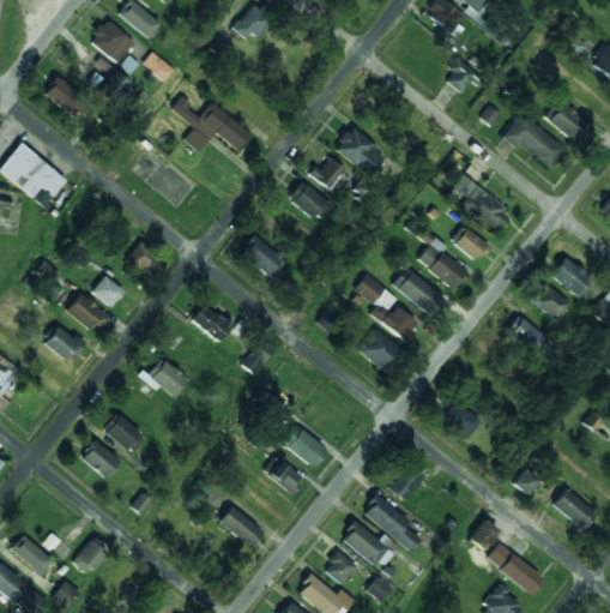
[(143,32),(156,16),(134,0),(121,0),(114,11),(143,32)]
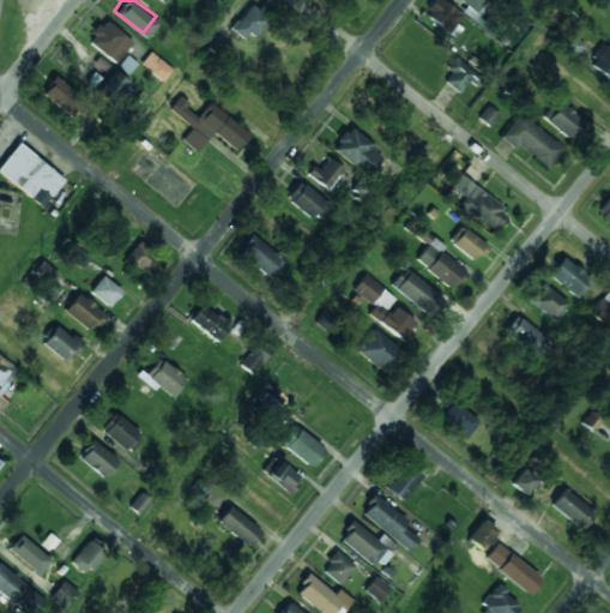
[(464,17),(442,0),(435,0),(426,12),(451,32),(464,17)]
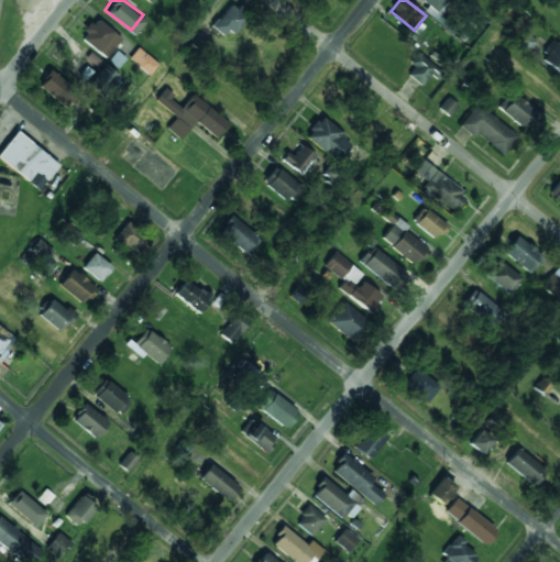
[(425,0),(439,14),(452,1),(451,0),(425,0)]
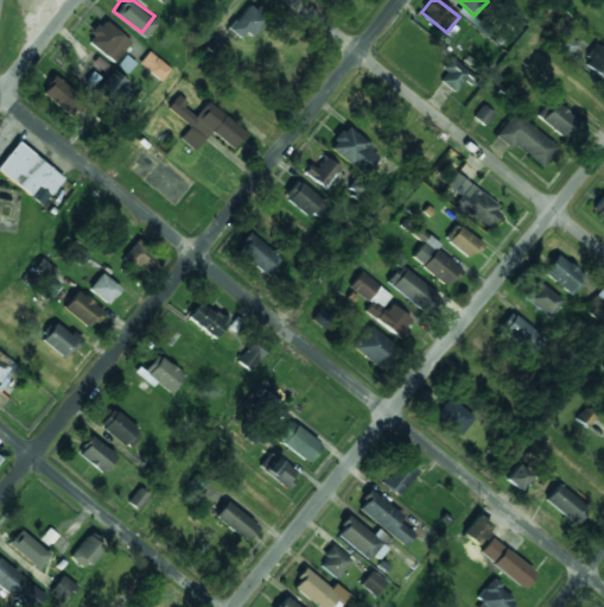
[(255,36),(269,16),(250,2),(233,30),(245,38),(249,31),(255,36)]
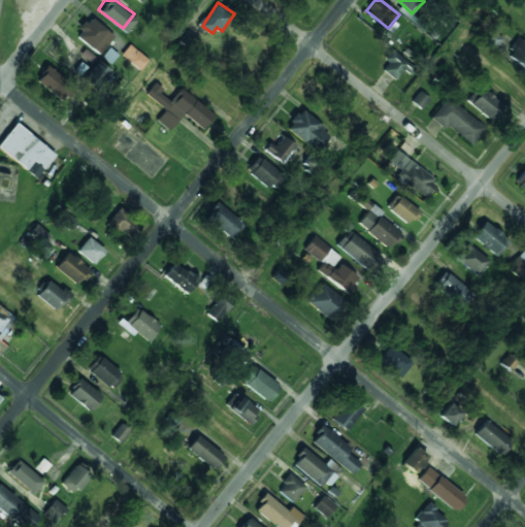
[(106,52),(115,30),(86,20),(77,41),(106,52)]
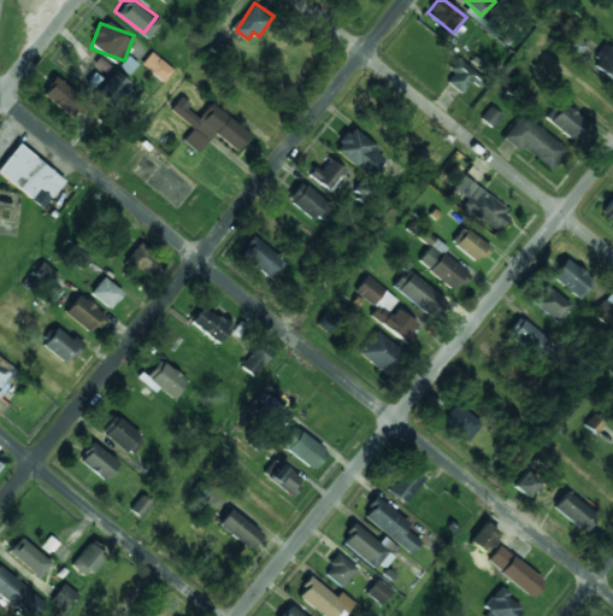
[(567,46),(579,57),(589,46),(576,35),(567,46)]
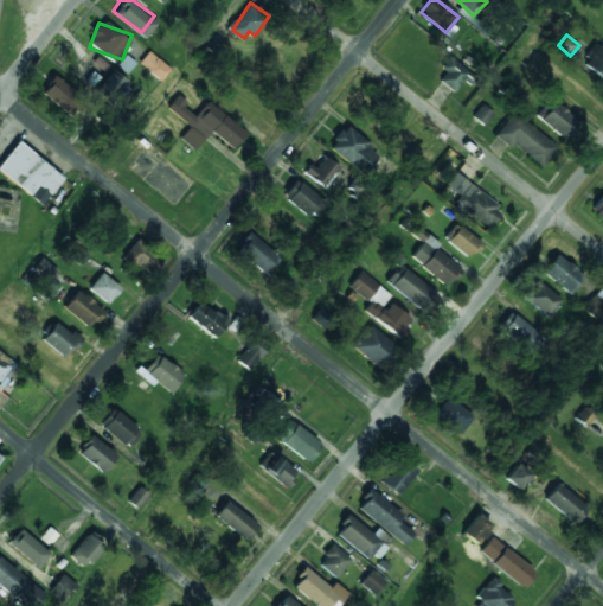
[(602,43),(585,62),(602,77),(602,43)]
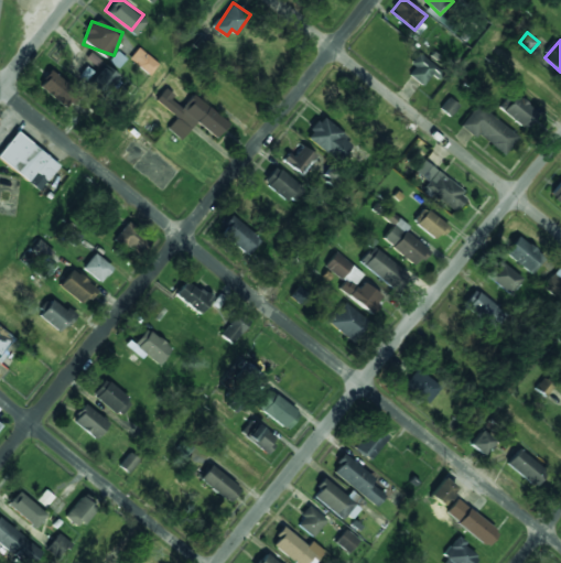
[(152,74),(160,63),(140,49),(132,60),(152,74)]
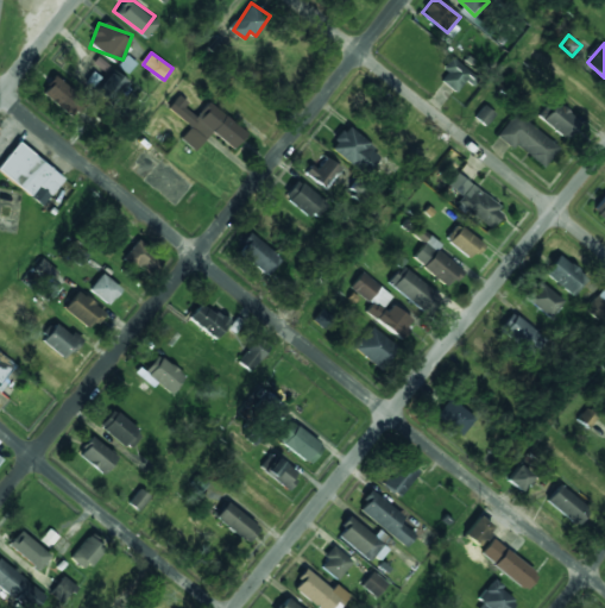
[(477,76),(454,57),(446,68),(452,73),(445,81),(461,95),(477,76)]
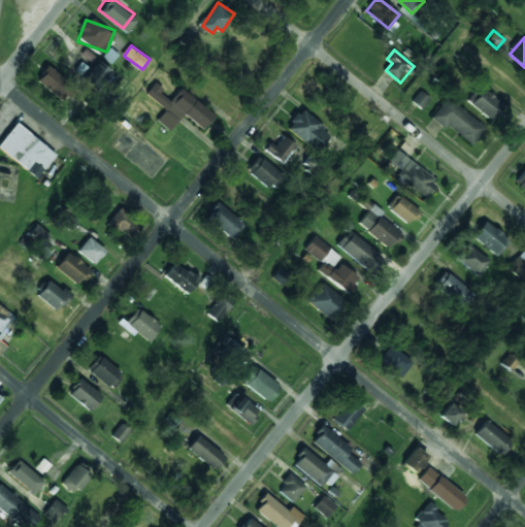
[(86,78),(99,89),(111,72),(98,61),(86,78)]
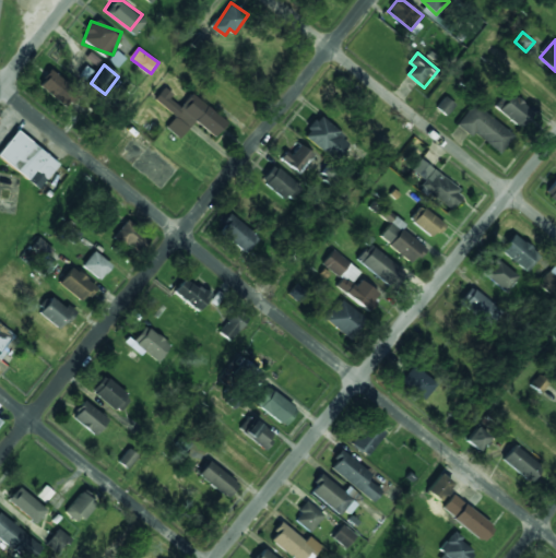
[(63,105),(77,90),(54,70),(40,86),(63,105)]
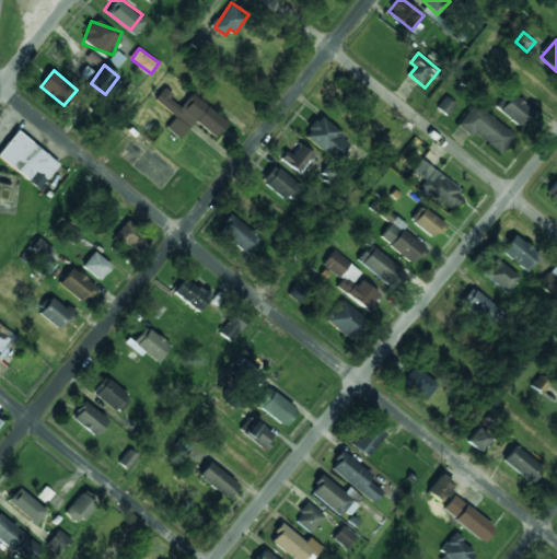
[(217,137),(229,121),(193,93),(184,104),(165,90),(157,100),(177,116),(169,127),(183,138),(196,120),(217,137)]
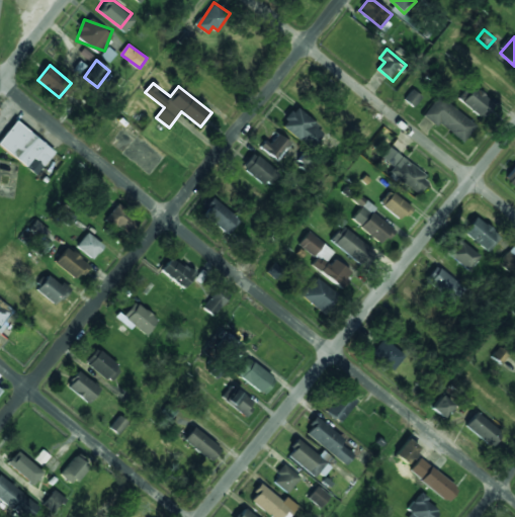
[(497,103),(473,84),(461,99),(485,118),(497,103)]
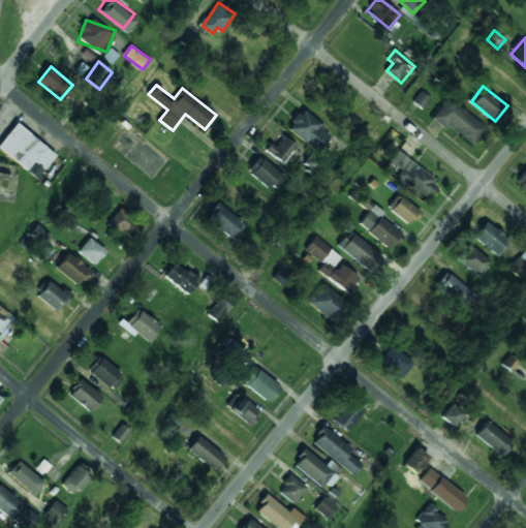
[(424,110),(432,99),(423,92),(415,102),(424,110)]
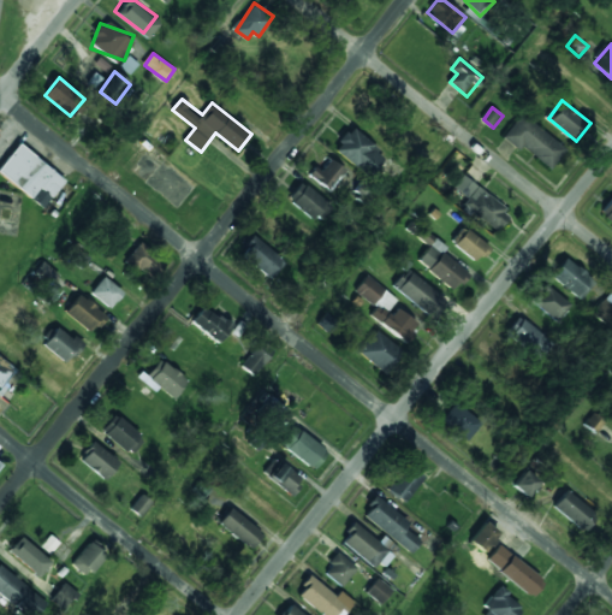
[(506,135),(550,171),(568,149),(524,113),(506,135)]
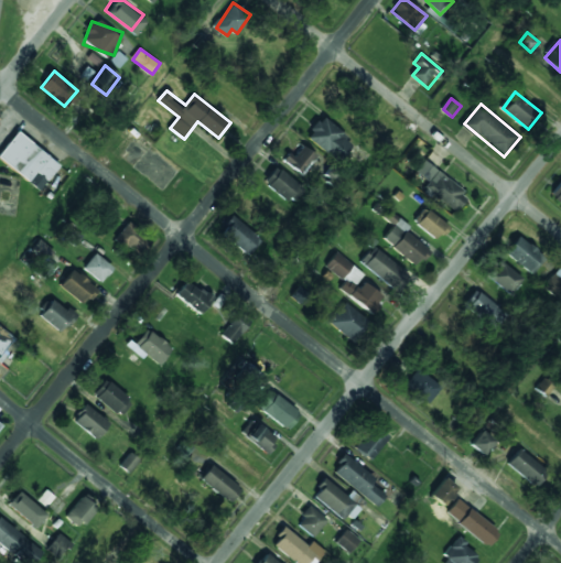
[(309,136),(340,162),(355,143),(324,117),(309,136)]
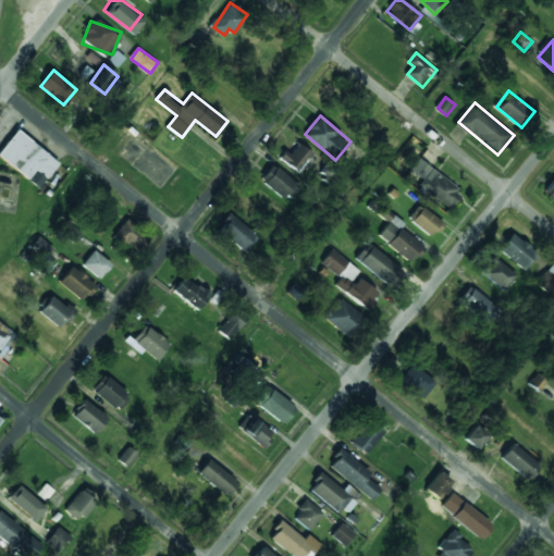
[(0,156),(40,188),(61,163),(19,130),(0,151),(0,156)]
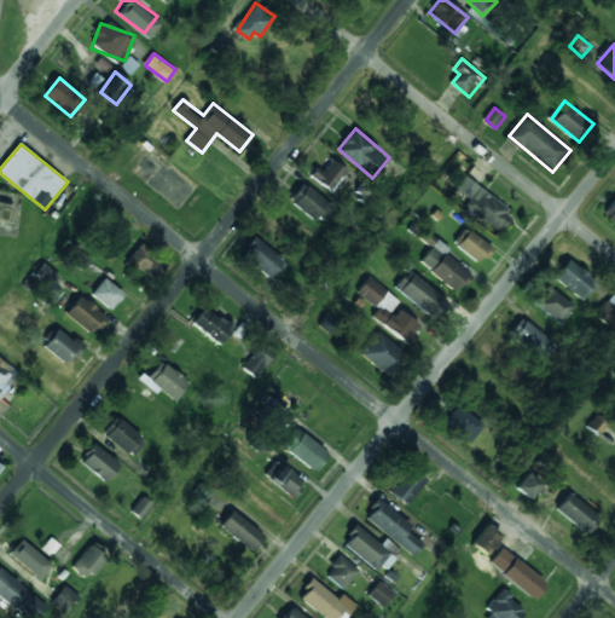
[(338,197),(355,177),(330,156),(313,177),(338,197)]
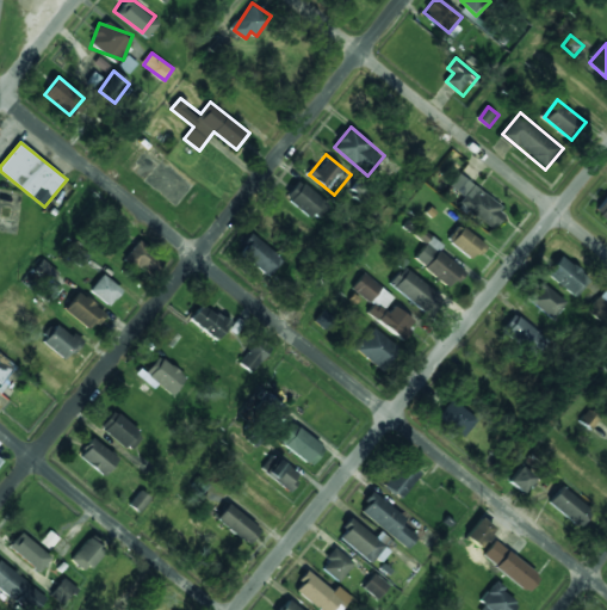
[(317,223),(332,207),(301,180),(286,196),(317,223)]
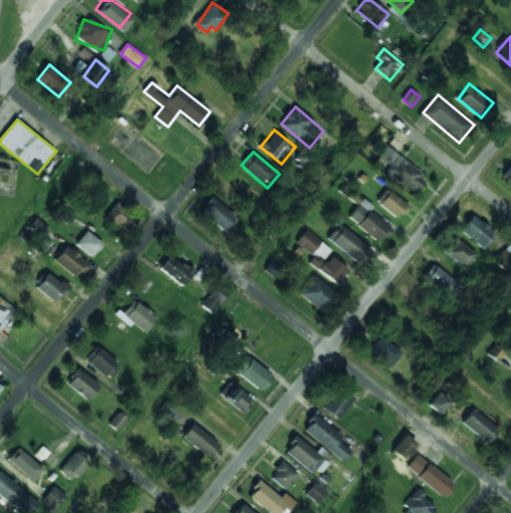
[(418,192),(428,177),(401,160),(391,176),(418,192)]
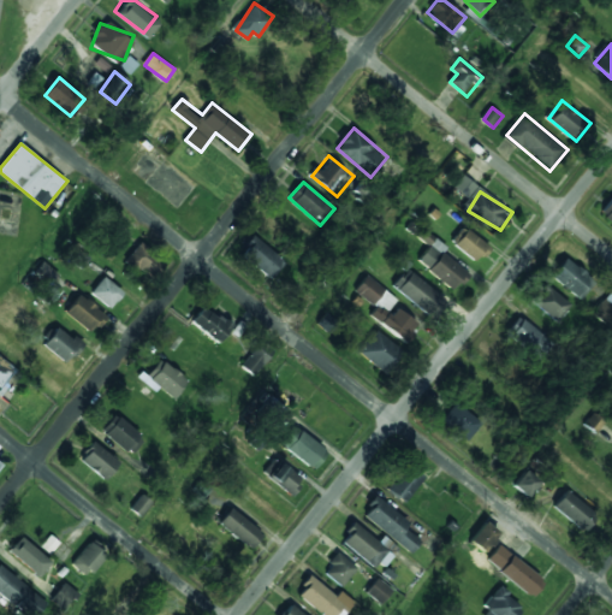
[(492,246),(467,229),(456,247),(482,262),(492,246)]
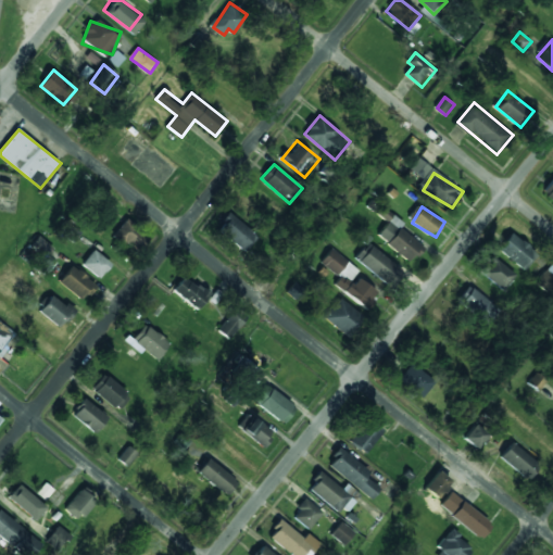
[(217,228),(247,251),(260,236),(230,213),(217,228)]
